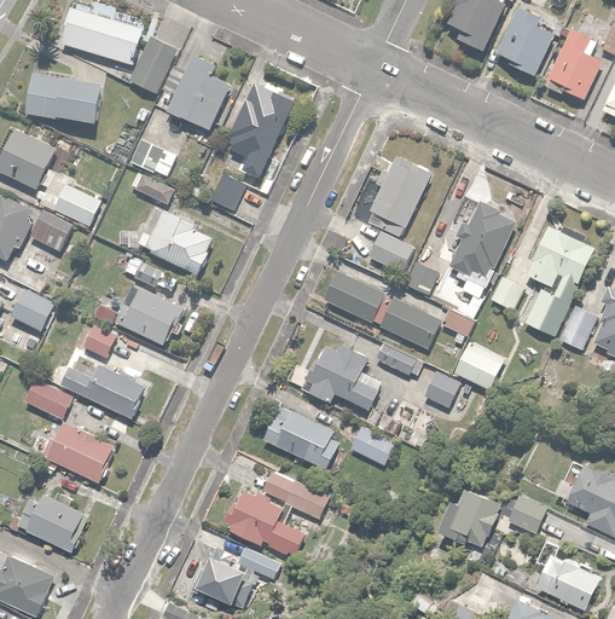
[(503,0),(453,0),(453,3),(458,4),(451,23),(459,27),(454,38),(485,50),(505,1),(503,0)]
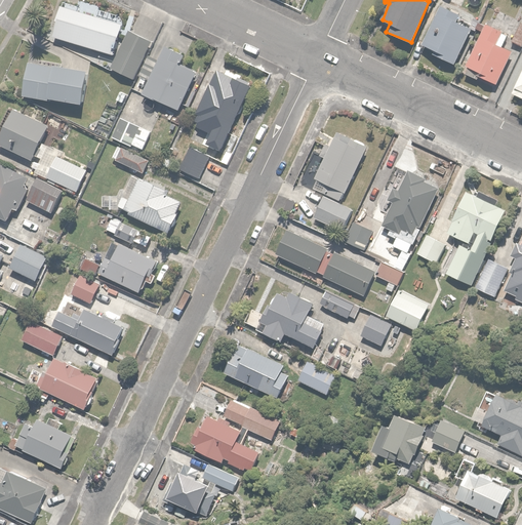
[(455,21),(462,8),(443,0),(440,0),(420,46),(430,50),(428,54),(454,66),(472,28),(455,21)]
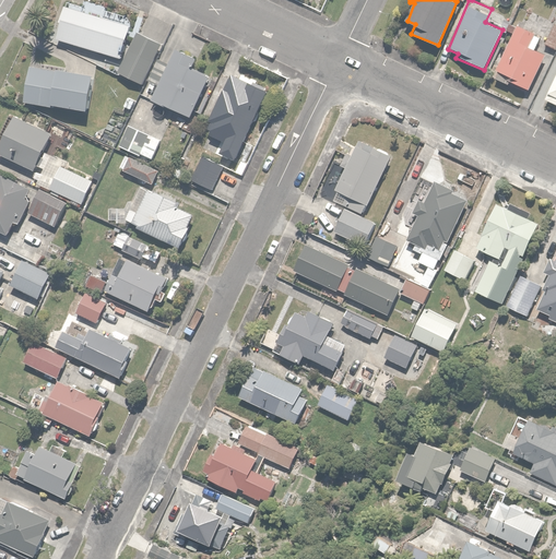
[(130,23),(62,4),(52,38),(120,57),(130,23)]
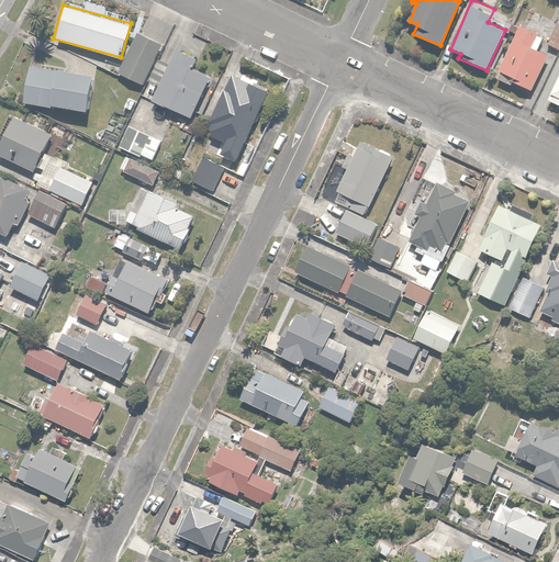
[(558,17),(545,44),(558,51),(528,109),(544,116),(550,103),(558,107),(558,17)]
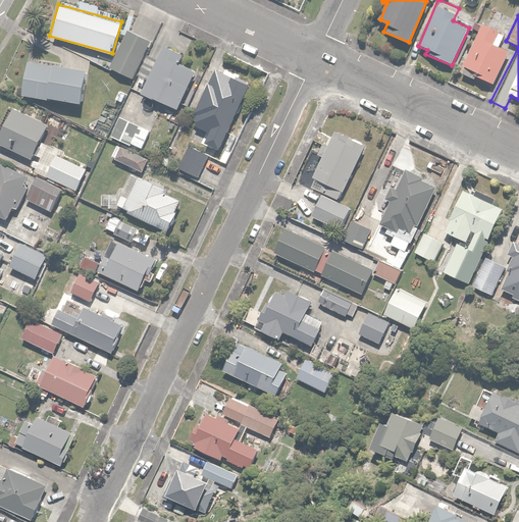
[(481,21),(478,28),(460,71),(496,87),(511,50),(499,45),(505,31),(481,21)]
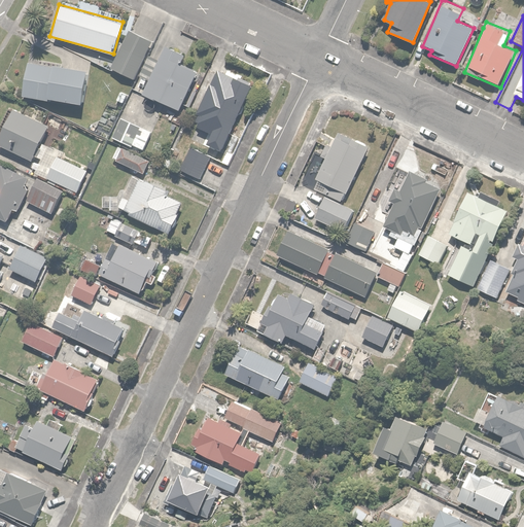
[(152,41),(128,30),(109,68),(135,79),(152,41)]
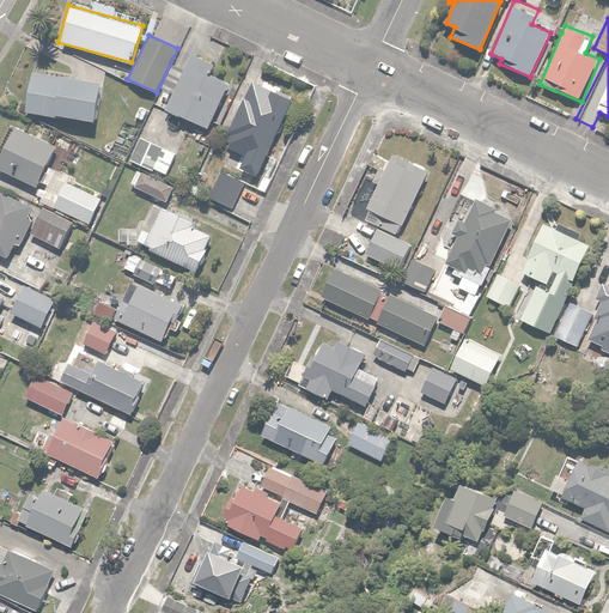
[(206,128),(227,84),(209,76),(214,66),(192,54),(186,67),(175,62),(162,90),(172,95),(165,108),(206,128)]
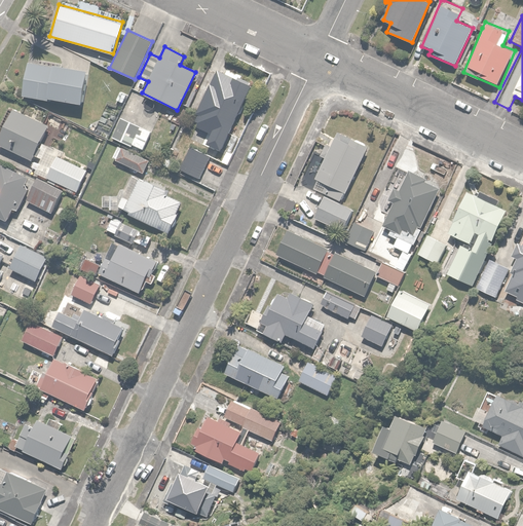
[(89,72),(28,61),(22,96),(83,106),(89,72)]
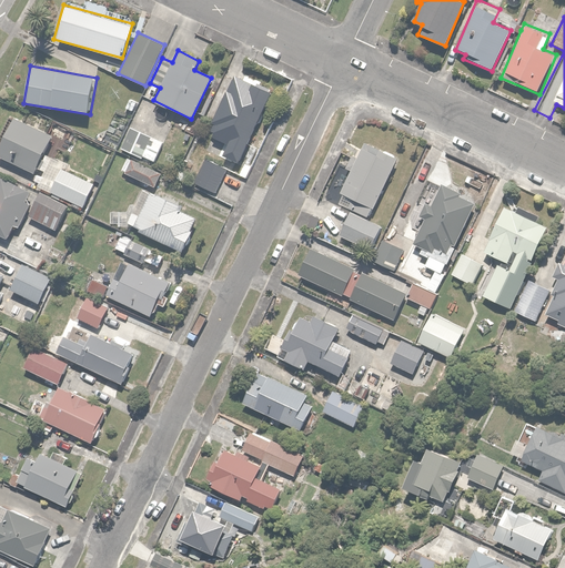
[(239,163),(272,92),(259,85),(260,83),(242,74),(240,79),(233,75),(211,123),(214,124),(211,132),(213,133),(212,138),(226,143),(221,155),(239,163)]
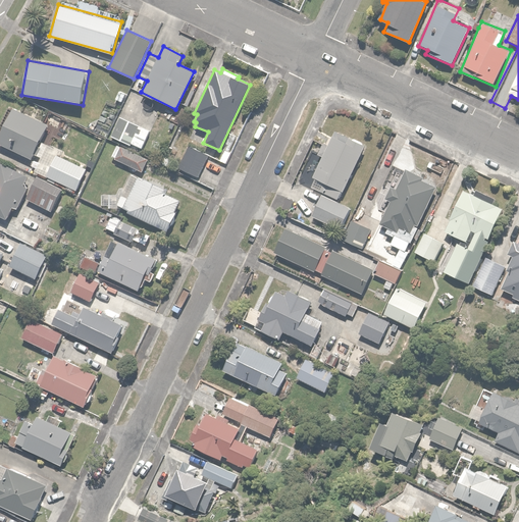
[(48,124),(13,108),(0,138),(0,144),(32,159),(48,124)]
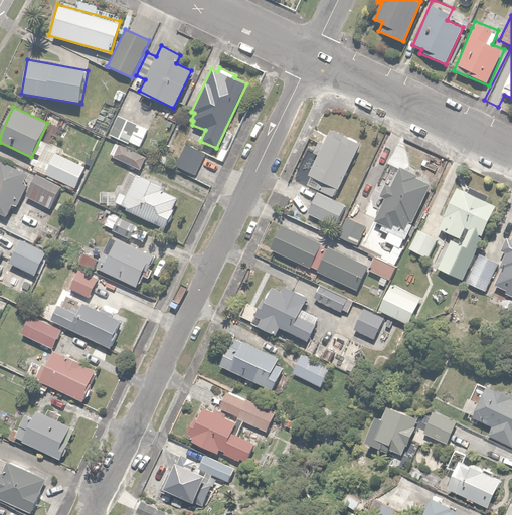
[(129,142),(138,146),(147,128),(118,114),(108,135),(128,144),(129,142)]
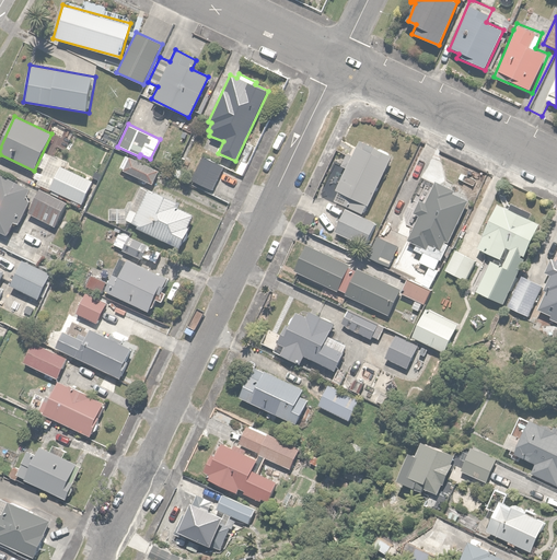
[(363,214),(393,156),(394,154),(379,147),(378,149),(359,140),(352,155),(347,152),(339,167),(344,170),(335,190),(338,193),(334,201),(363,214)]
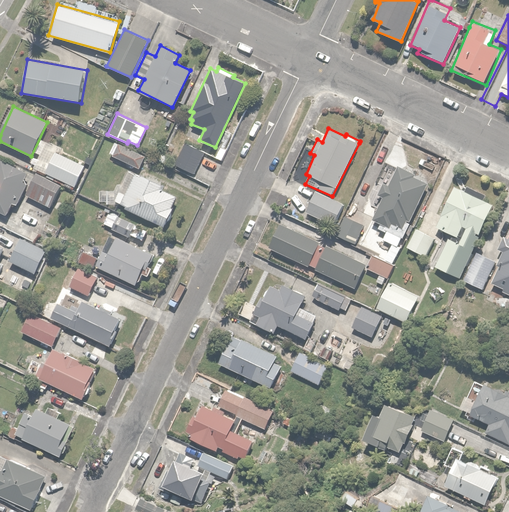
[(234,135),(225,131),(218,147),(226,151),(234,135)]
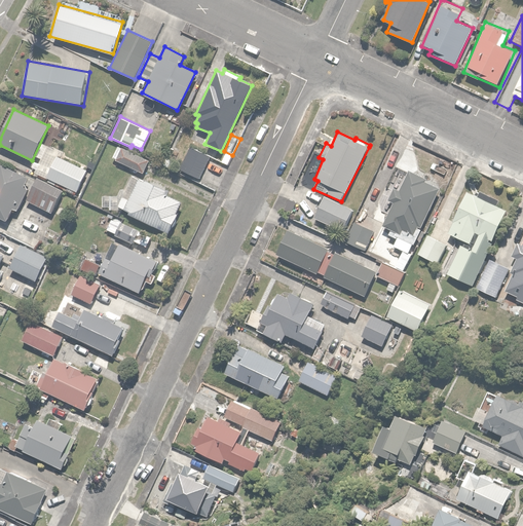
[(115,146),(110,157),(141,173),(146,161),(115,146)]
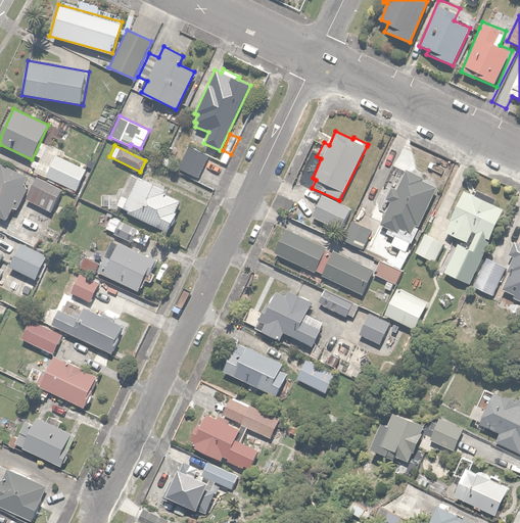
[(208,155),(189,145),(178,169),(197,178),(208,155)]
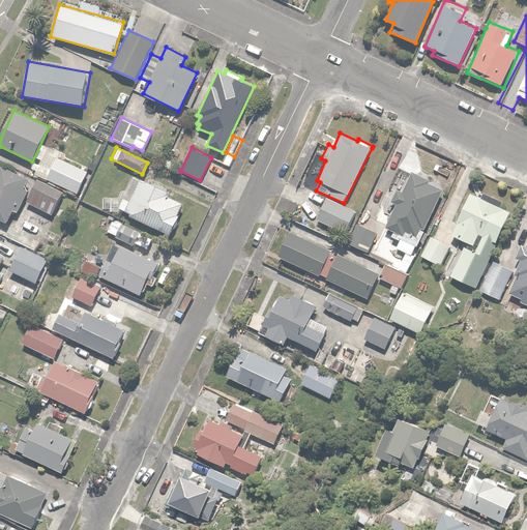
[(179,153),(169,148),(160,166),(172,171),(179,153)]
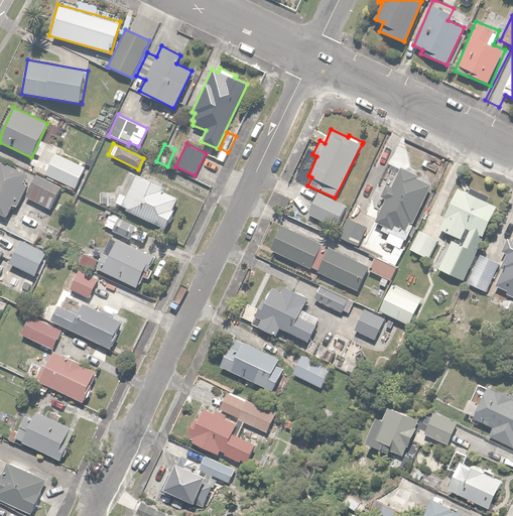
[(56,152),(45,174),(76,188),(87,166),(56,152)]
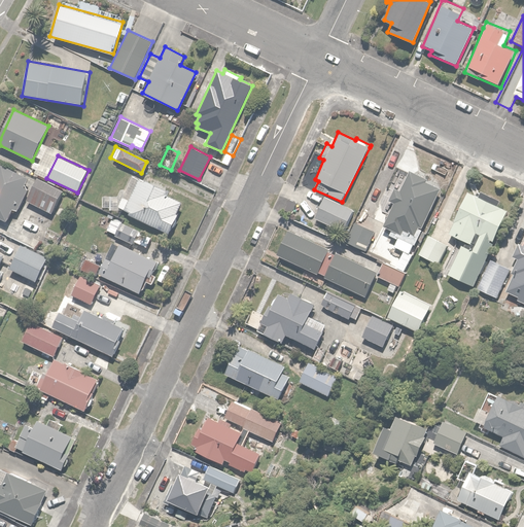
[(8,221),(29,181),(30,178),(1,165),(0,167),(0,217),(8,221)]
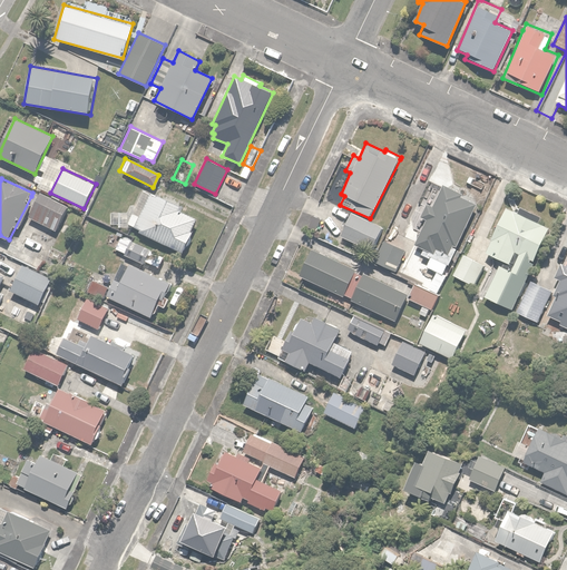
[(477,200),(442,185),(432,204),(428,202),(420,217),(426,219),(414,244),(423,247),(420,254),(427,257),(423,266),(442,275),(477,200)]
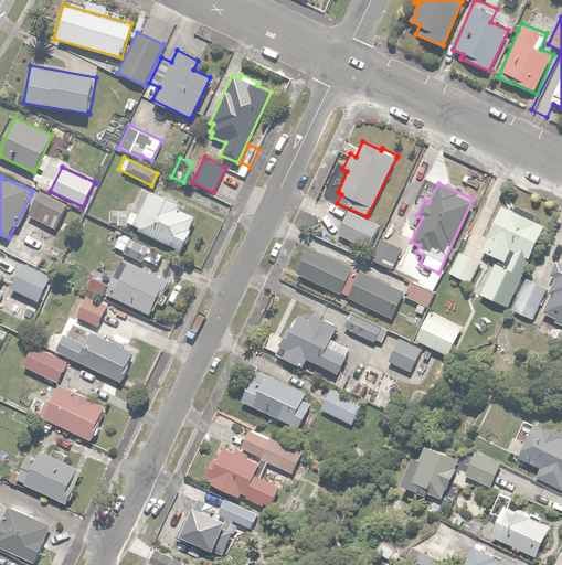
[(39,190),(27,215),(54,228),(66,203),(39,190)]
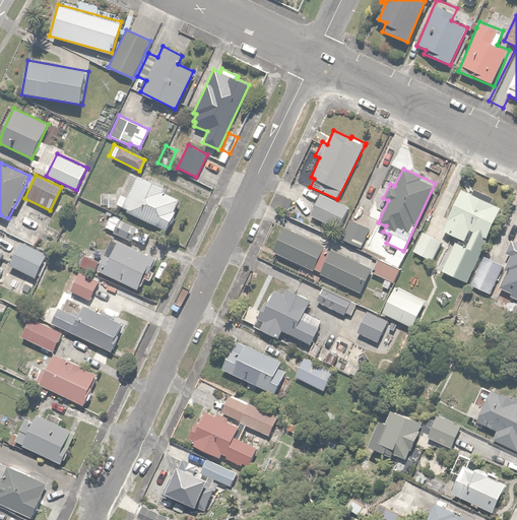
[(115,206),(116,207),(169,232),(183,201),(165,192),(166,189),(136,176),(126,197),(120,194),(115,206)]
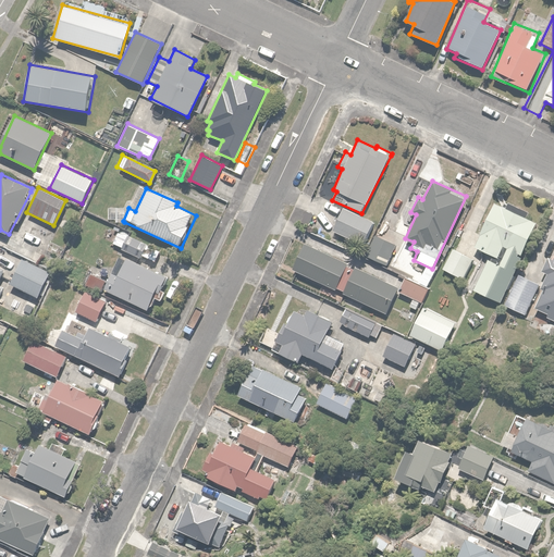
[(528,219),(494,203),(475,247),(492,255),(490,260),(485,258),(471,288),(501,301),(536,224),(527,221),(528,219)]
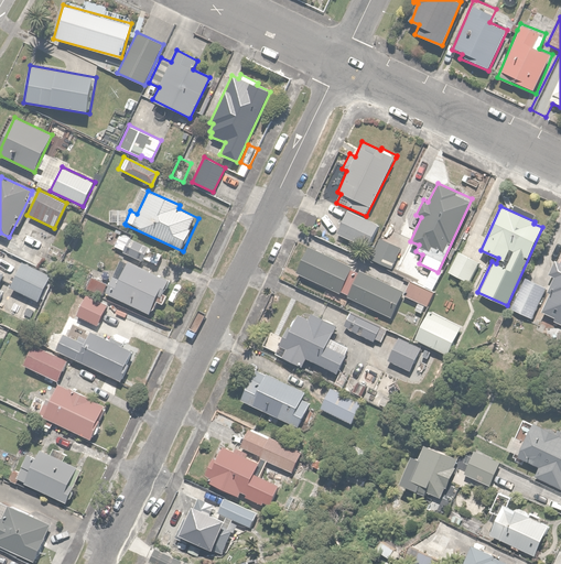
[(347,209),(336,234),(367,249),(379,225),(347,209)]
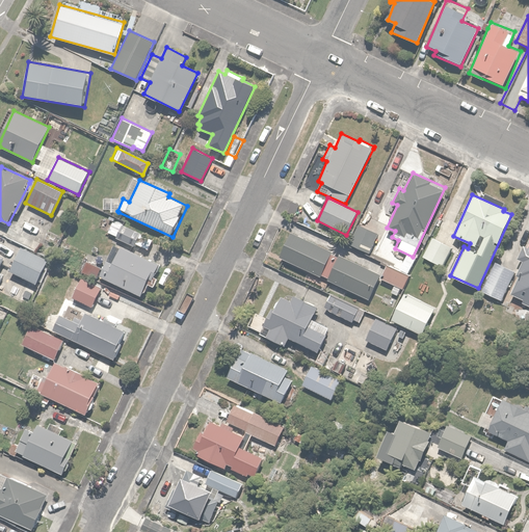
[(121,223),(114,238),(134,247),(135,245),(148,251),(154,239),(121,223)]
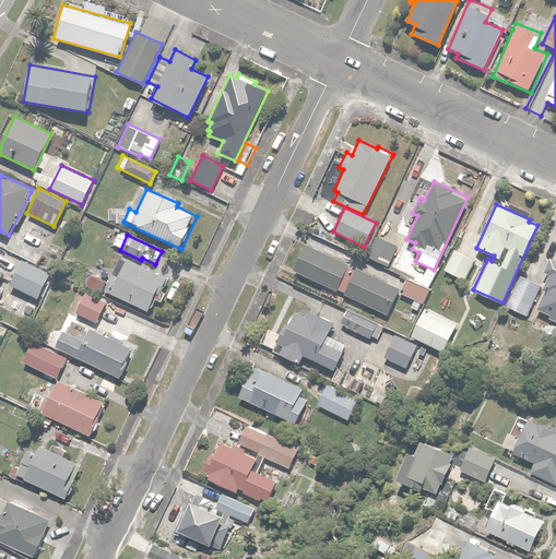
[(386,266),(397,246),(376,236),(366,257),(386,266)]
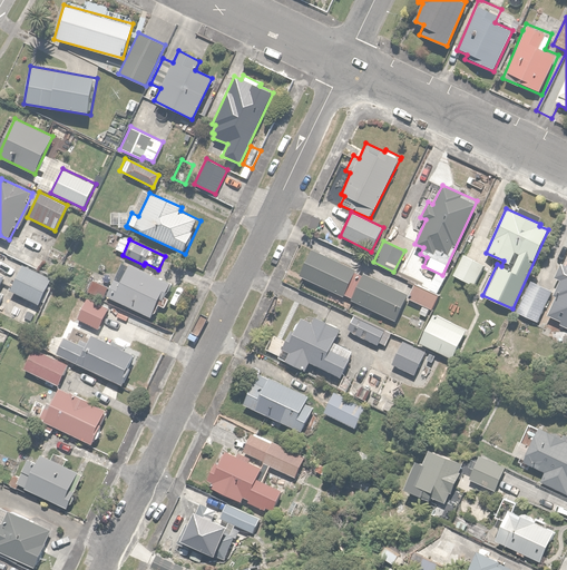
[(311,249),(299,276),(342,297),(342,295),(349,298),(358,279),(353,277),(355,271),(311,249)]
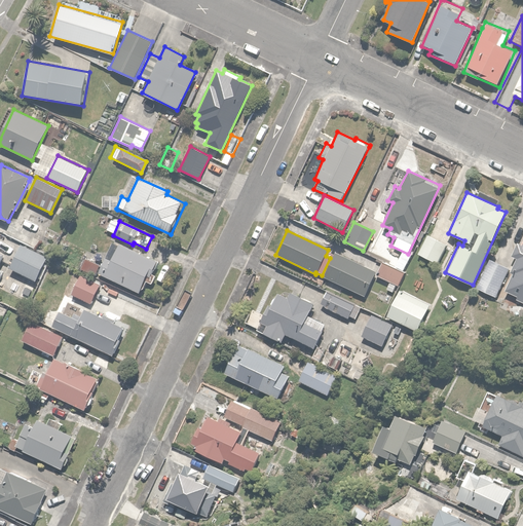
[(447,243),(427,233),(417,254),(437,264),(447,243)]
